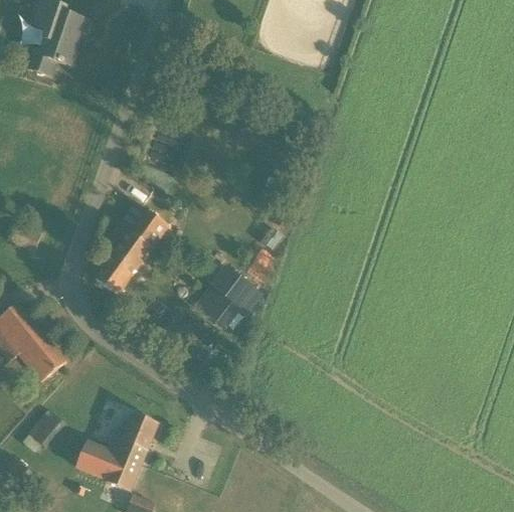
[(87,36),(91,21),(64,12),(66,6),(46,0),(43,0),(34,25),(47,30),(41,47),(34,45),(27,67),(53,76),(58,61),(71,65),(82,34),(87,36)]
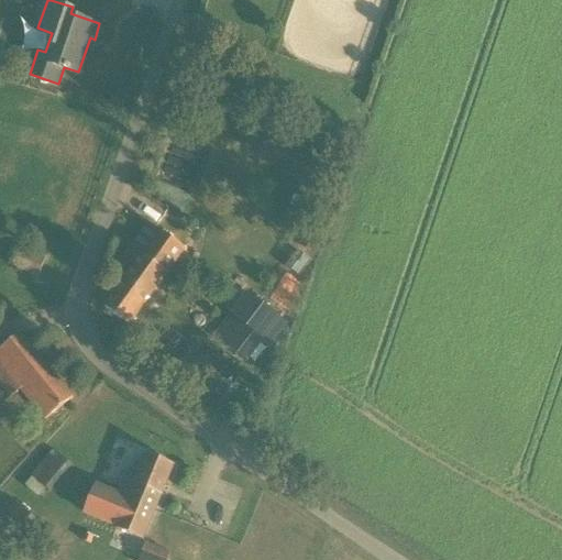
[(0,51),(0,70),(11,74),(15,55),(0,51)]
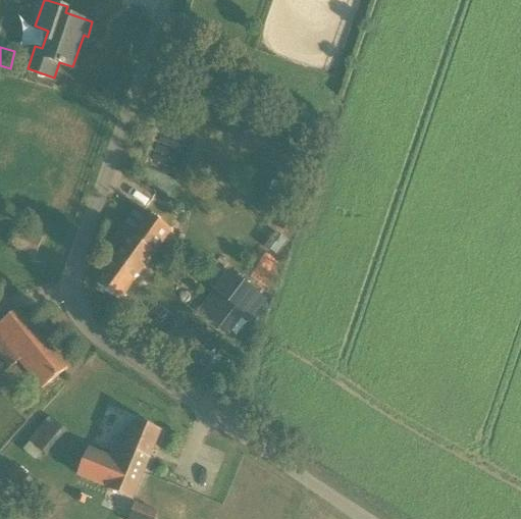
[(120,299),(172,227),(139,204),(108,246),(119,254),(99,283),(120,299)]
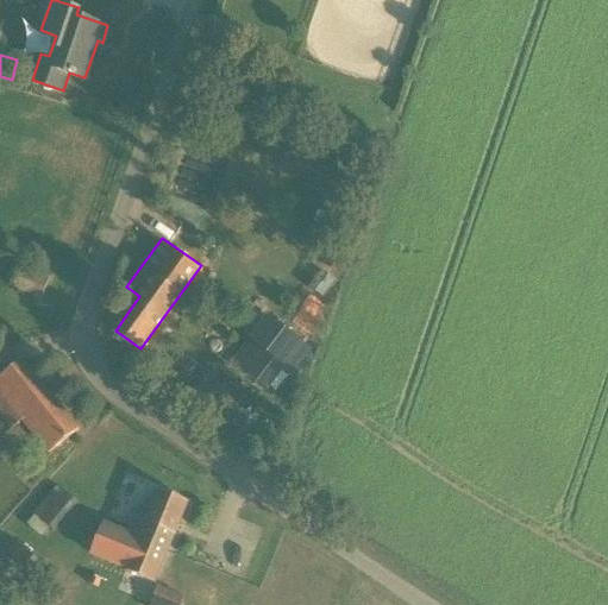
[(44,294),(51,273),(23,263),(14,283),(44,294)]
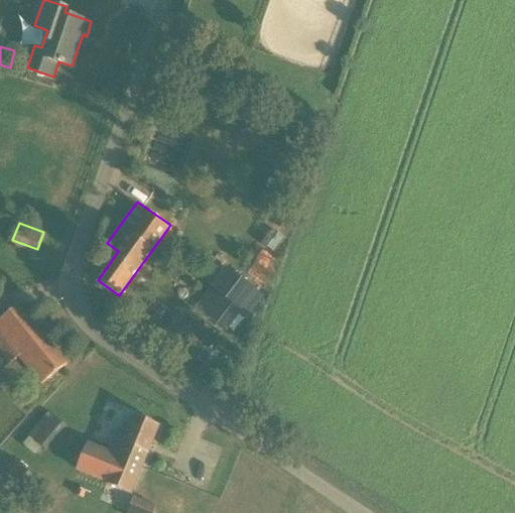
[(240,307),(255,288),(231,270),(217,288),(222,293),(240,307)]
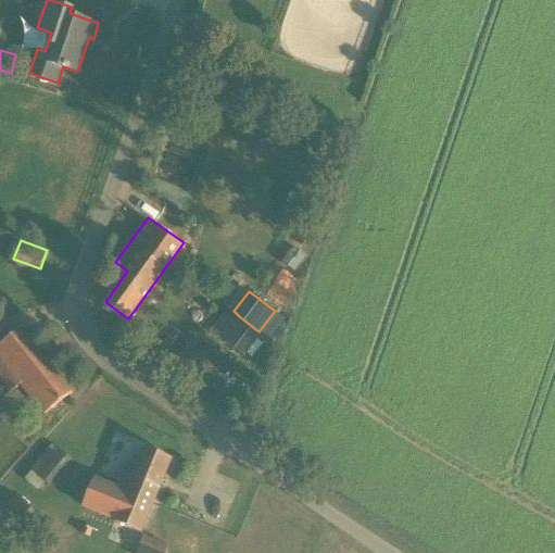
[(73,390),(26,331),(19,330),(0,344),(0,350),(23,380),(20,382),(45,413),(73,390)]
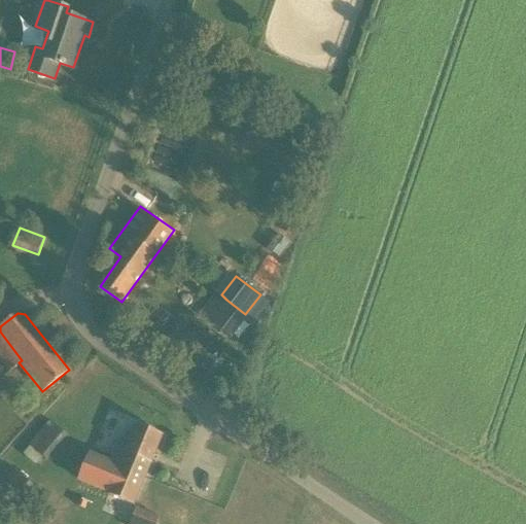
[(211,371),(219,359),(211,353),(203,364),(211,371)]
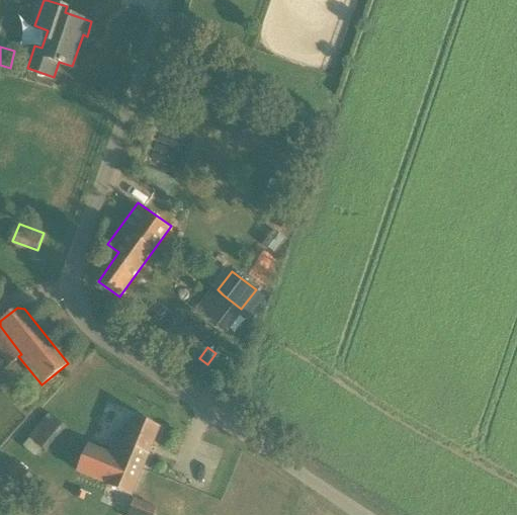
[(49,409),(29,437),(48,448),(66,420),(49,409)]
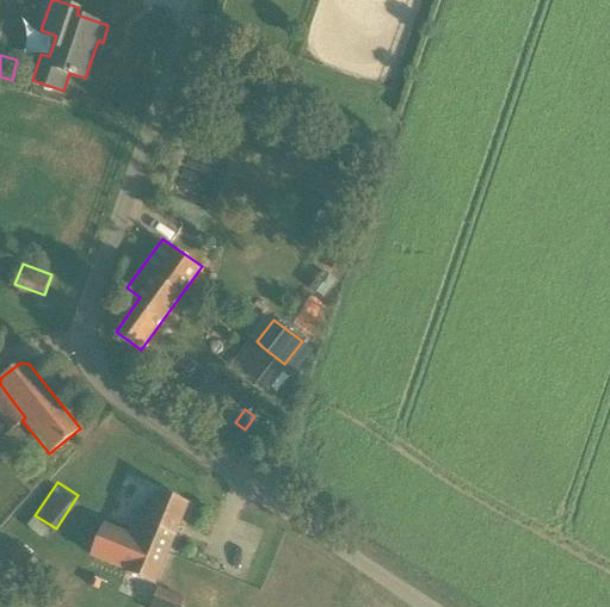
[(155,584),(190,502),(161,489),(151,515),(139,511),(115,565),(155,584)]
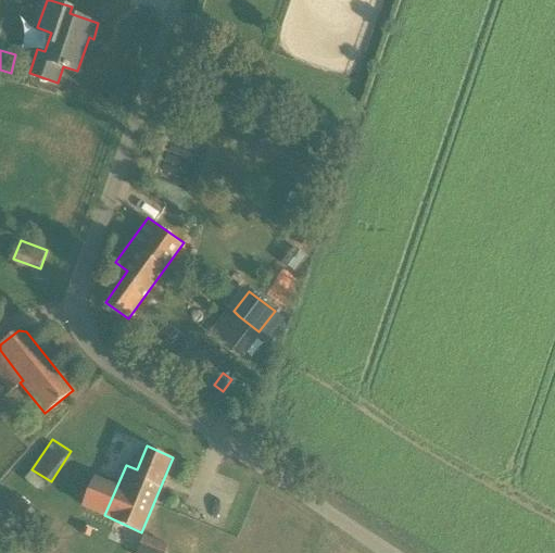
[(17,492),(9,502),(22,514),(30,503),(17,492)]
